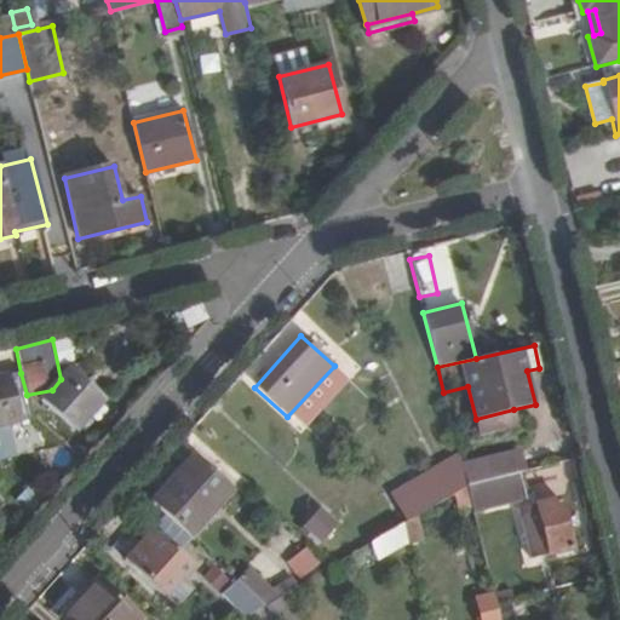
[(72,368),(61,379),(52,390),(41,401),(75,431),(105,399),(72,368)]
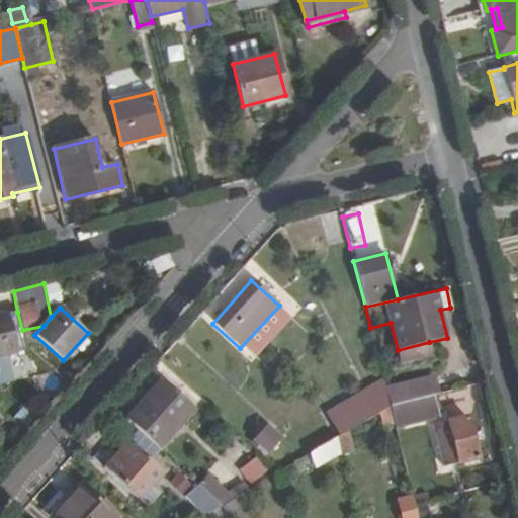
[(11,348),(25,346),(22,330),(17,312),(3,315),(0,315),(0,355),(12,352),(11,348)]
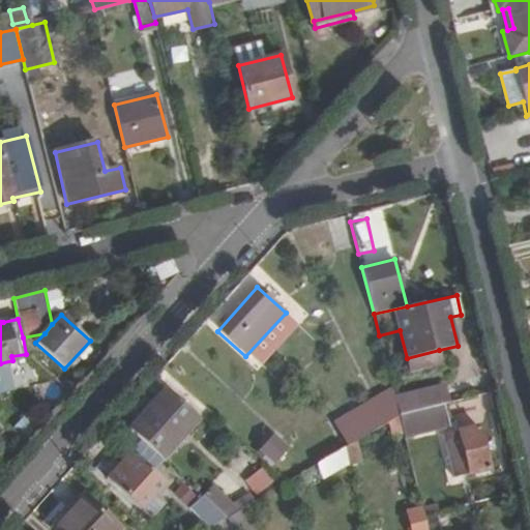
[(442,363),(439,350),(407,358),(410,371),(442,363)]
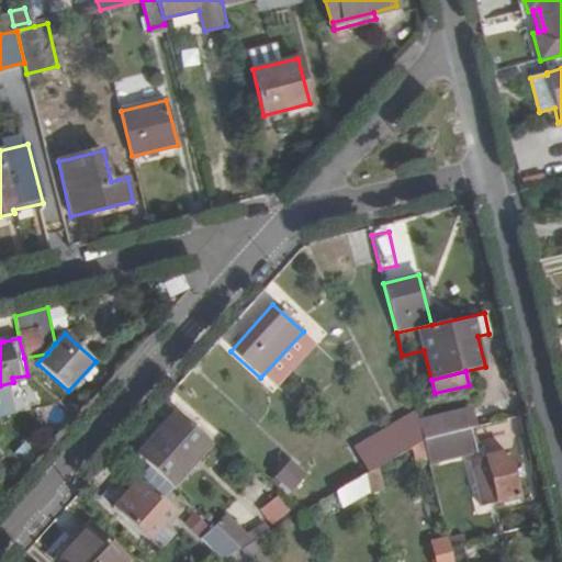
[(176,412),(136,456),(172,489),(211,445),(176,412)]
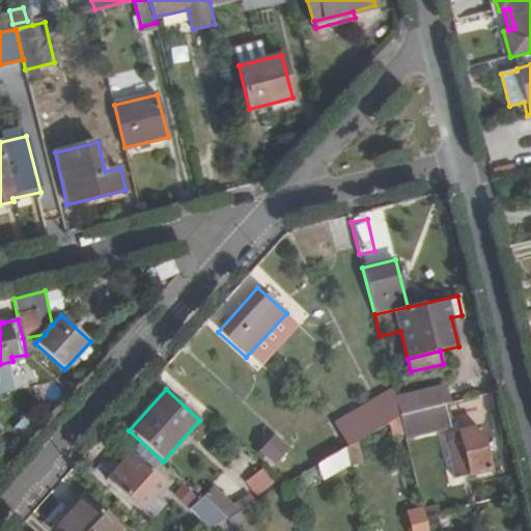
[(380,397),(400,416),(396,400),(393,390),(380,397)]
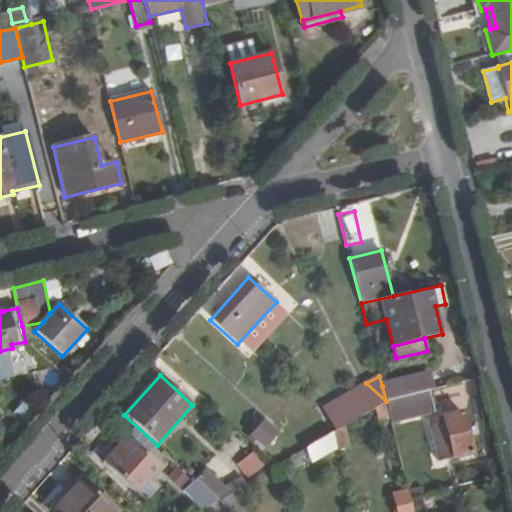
[(386,401),(420,393),(416,377),(382,386),(386,401)]
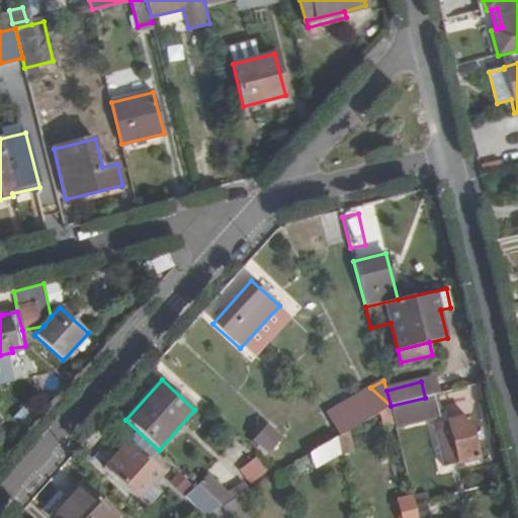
[(379,413),(391,406),(370,387),(335,408),(348,431),(379,413)]
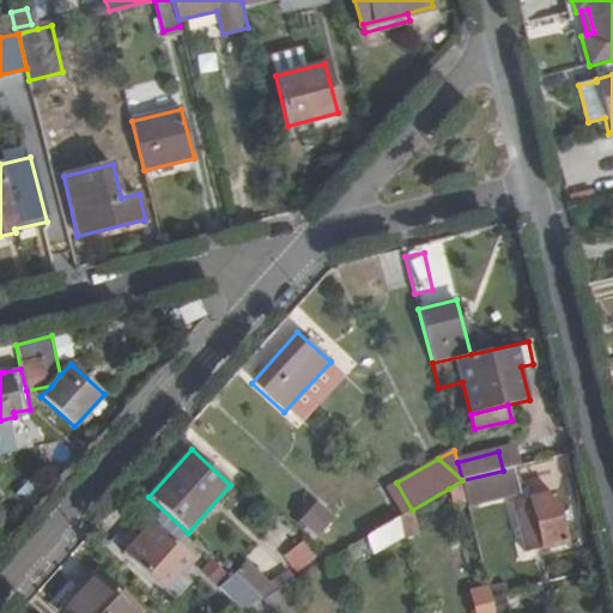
[(503,471),(462,480),(469,508),(520,495),(514,467),(503,471)]
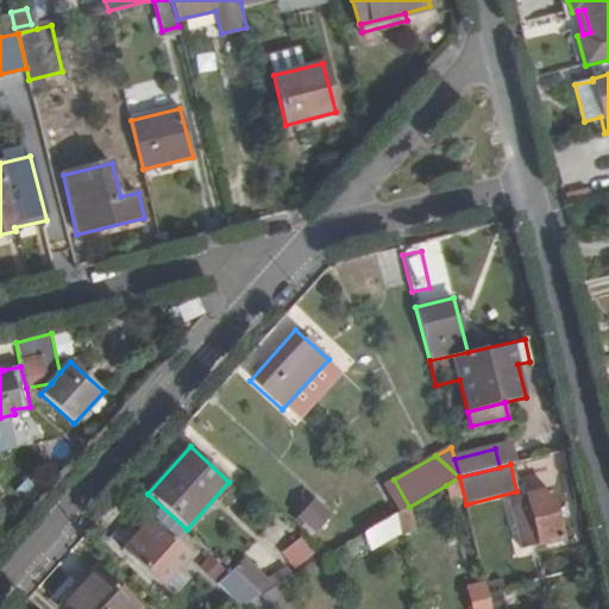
[(450,507),(464,497),(459,477),(446,485),(450,507)]
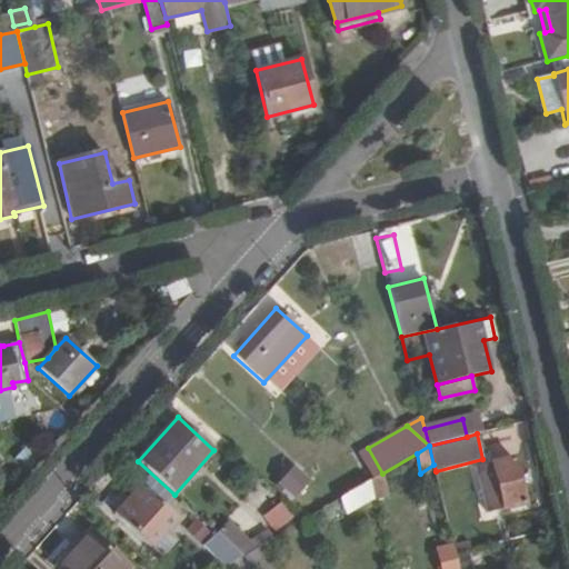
[(503,510),(525,505),(513,458),(479,466),(491,512),(503,510)]
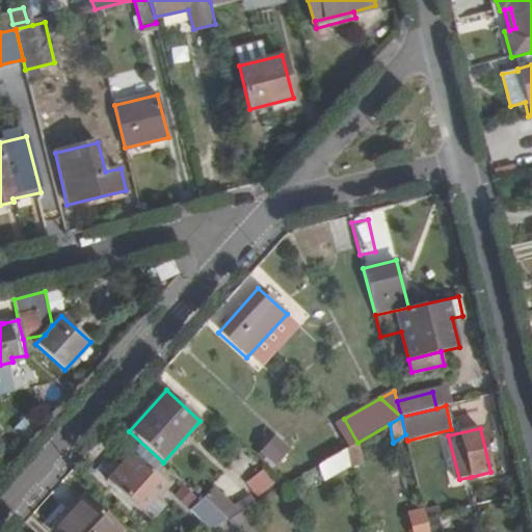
[(274,439),(261,453),(275,466),(288,452),(274,439)]
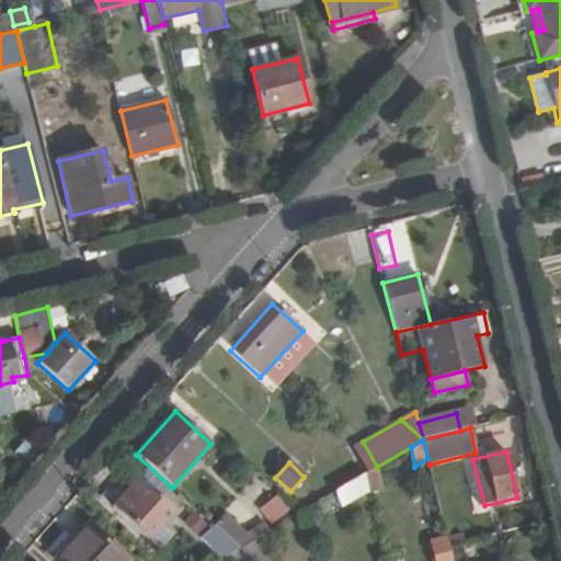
[(342,512),(369,495),(364,474),(335,492),(342,512)]
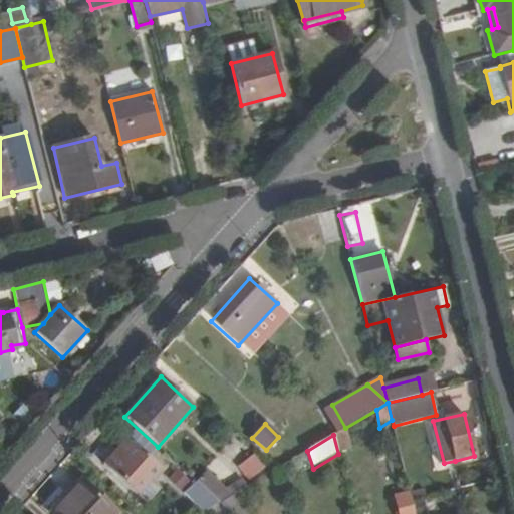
[(129,441),(105,466),(136,494),(159,469),(129,441)]
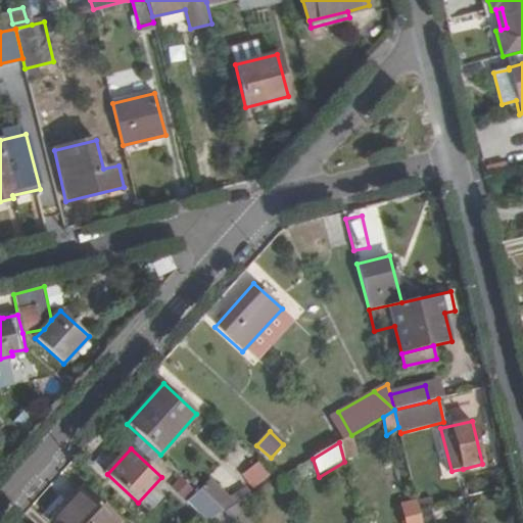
[(242,474),(253,489),(271,476),(258,461),(242,474)]
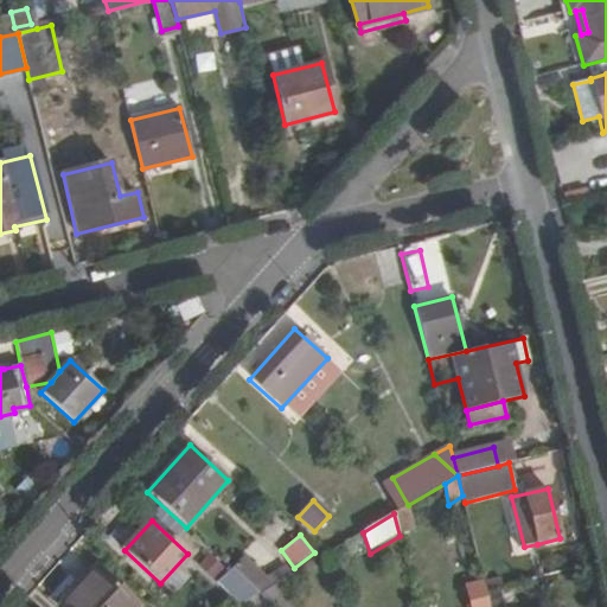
[(243,556),(231,569),(260,594),(275,585),(291,576),(283,566),(266,576),(243,556)]
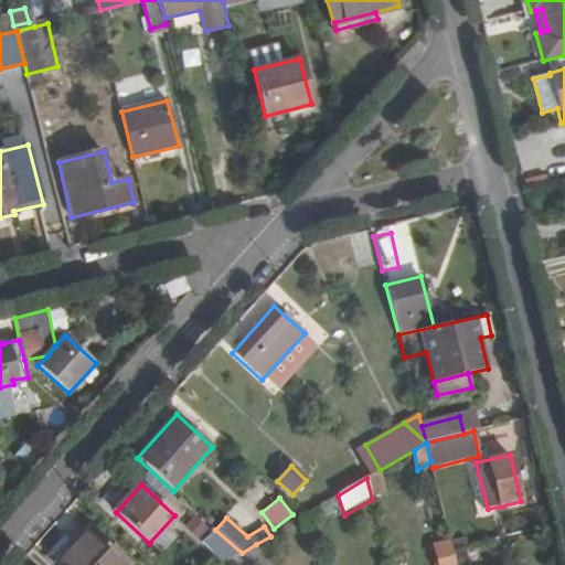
[(242,553),(215,530),(202,543),(224,563),(227,562),(242,553)]
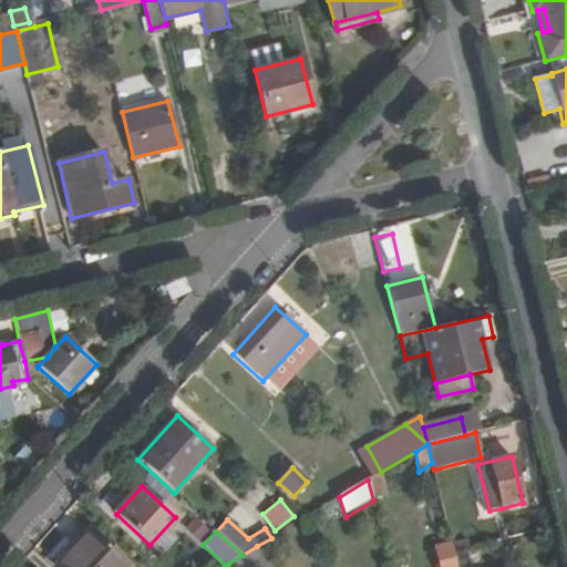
[(125,566),(88,533),(55,566),(125,566)]
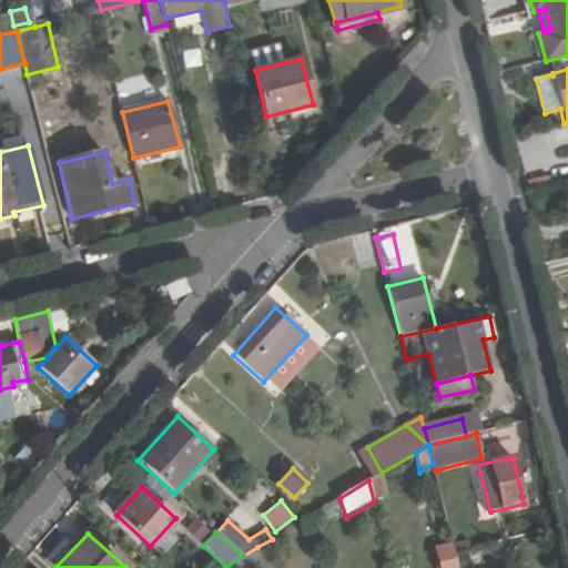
[(439,567),(458,567),(454,551),(453,545),(435,549),(439,567)]
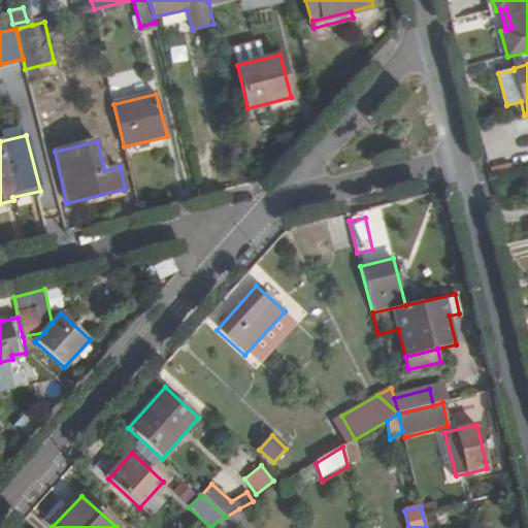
[(239,508),(226,517),(228,527),(237,527),(244,527),(239,508)]
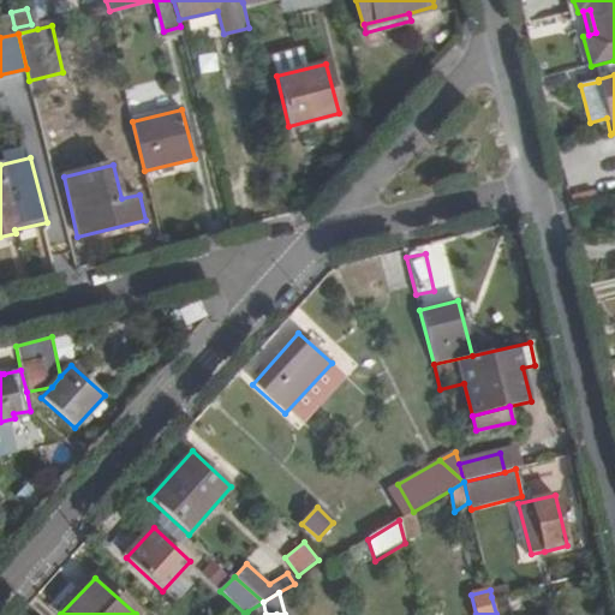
[(266,614),(263,602),(248,611),(249,614),(266,614)]
